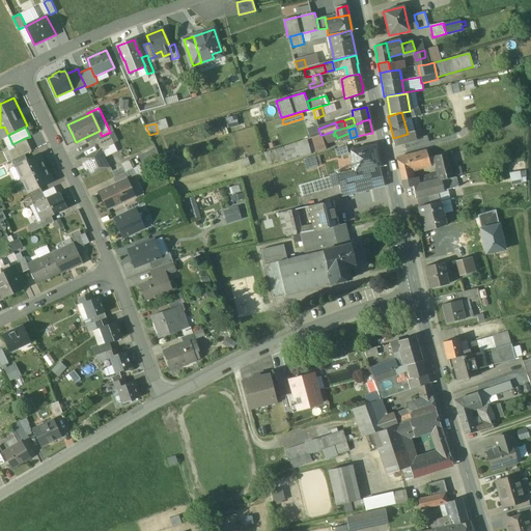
[(100,131),(84,138),(87,143),(95,139),(102,136),(100,131)]
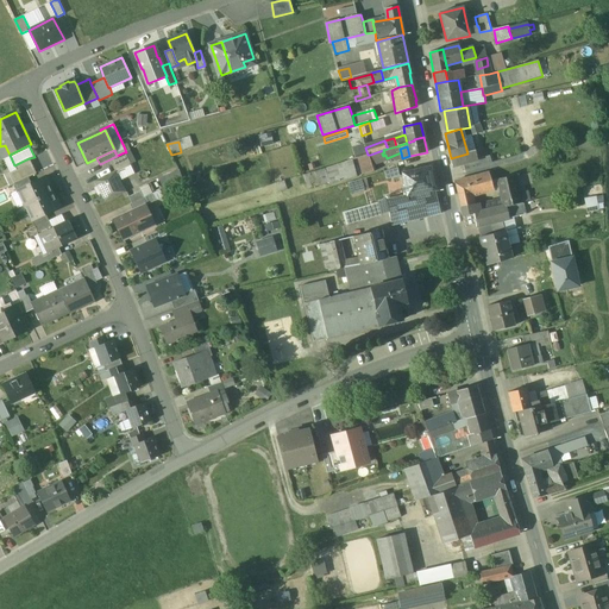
[(283,151),(272,155),(275,163),(286,159),(283,151)]
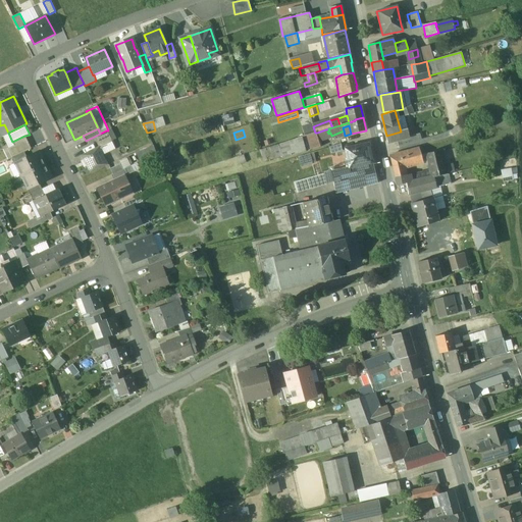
[(407,129),(401,132),(386,136),(387,143),(396,141),(409,137),(407,129)]
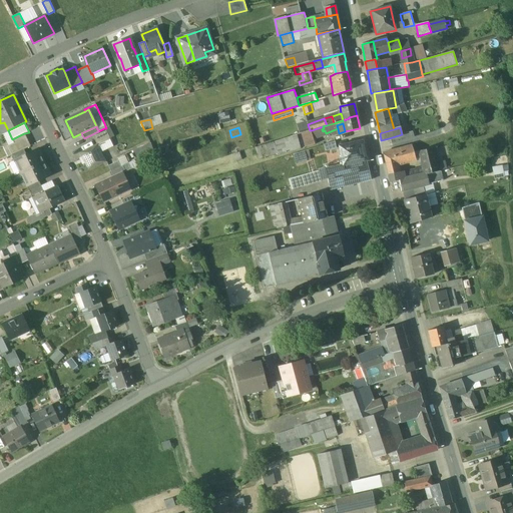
[(98,131),(92,134),(97,145),(109,139),(104,128),(98,131)]
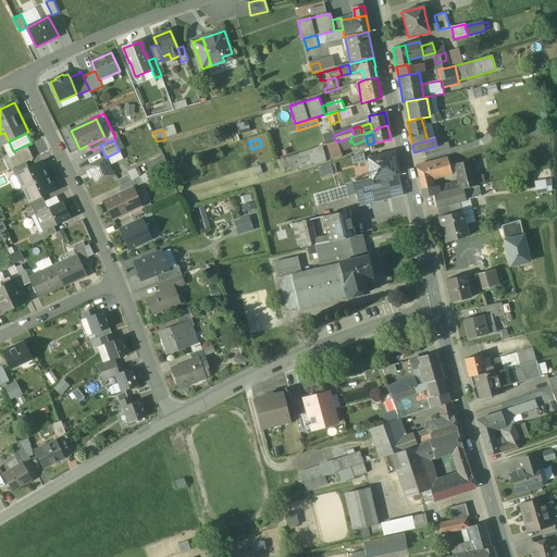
[(336,141),(321,147),(325,162),(343,157),(338,141),(336,141)]
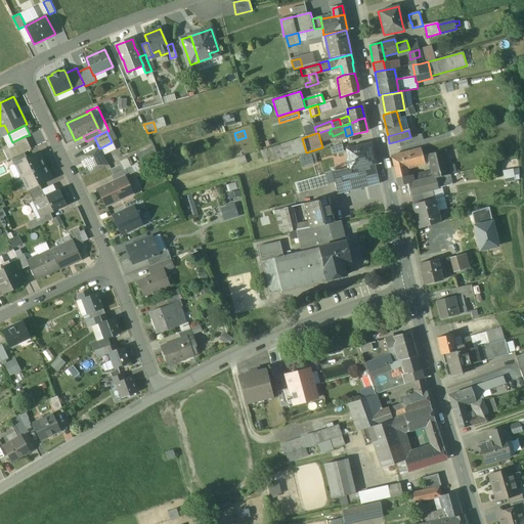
[(410,137),(397,141),(399,146),(423,140),(421,134),(410,137)]
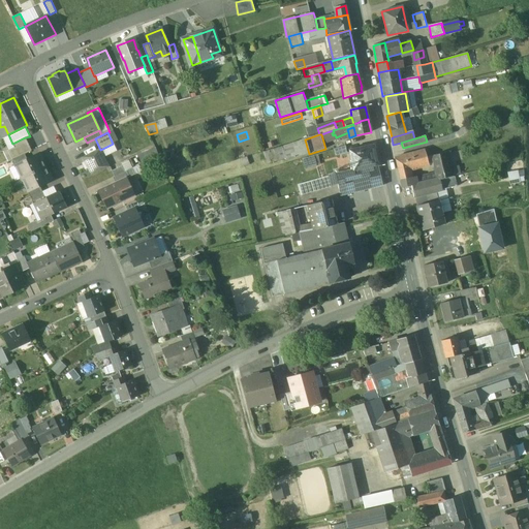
[(25,137),(12,144),(14,148),(8,151),(12,160),(25,154),(32,151),(26,137),(25,137)]
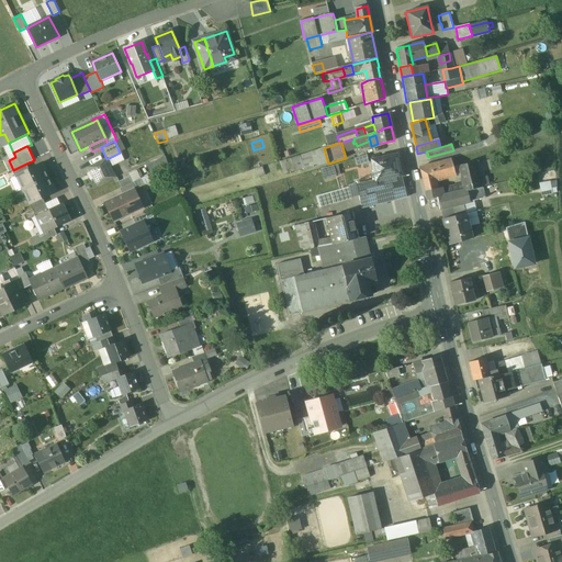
[(323,148),(279,161),(282,175),(302,168),(303,171),(328,164),(324,148),(323,148)]
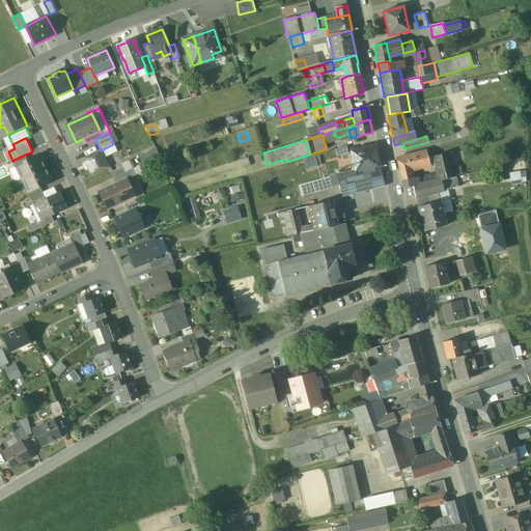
[(375,145),(351,150),(355,170),(380,165),(375,145)]
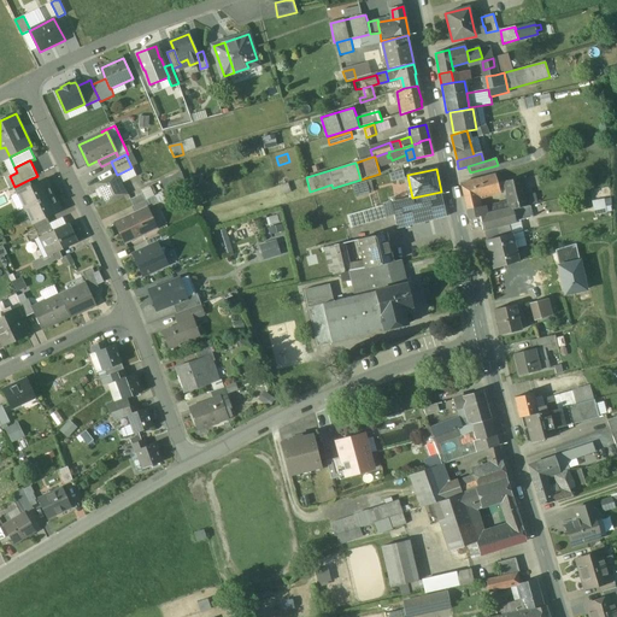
[(403,170),(389,175),(392,182),(405,178),(403,170)]
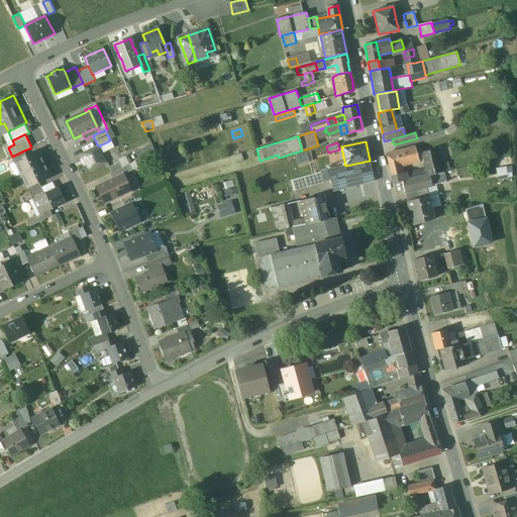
[(98,146),(82,154),(89,171),(105,164),(98,146)]
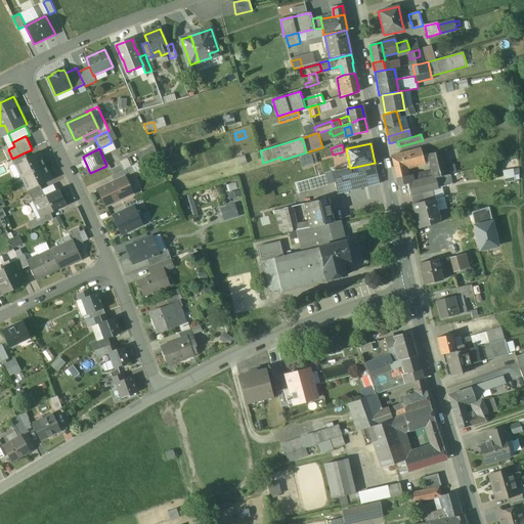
[(420,148),(412,150),(417,165),(425,163),(420,148)]
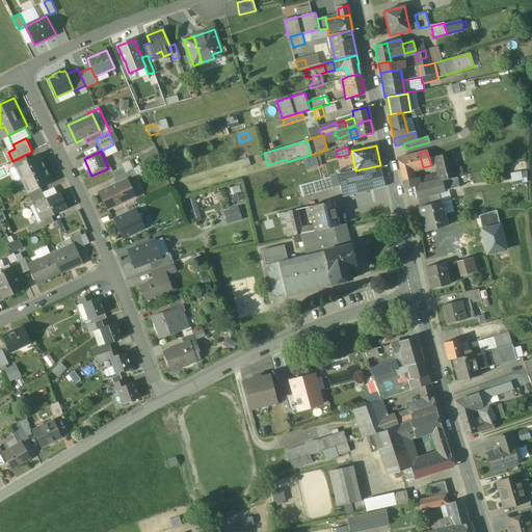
[(419,153),(397,158),(403,181),(414,179),(411,170),(423,167),(419,153)]
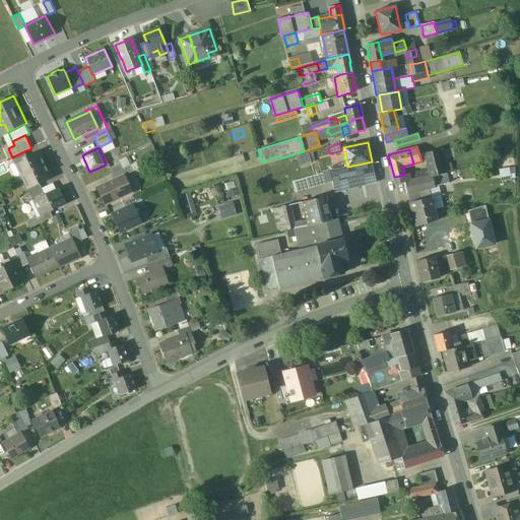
[(441,149),(426,153),(432,177),(447,174),(441,149)]
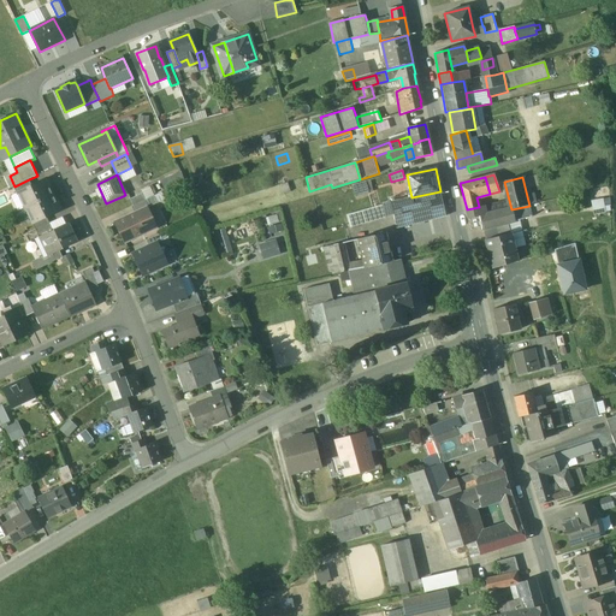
[(33,185),(22,190),(22,191),(29,206),(52,195),(48,187),(51,185),(47,178),(33,185)]
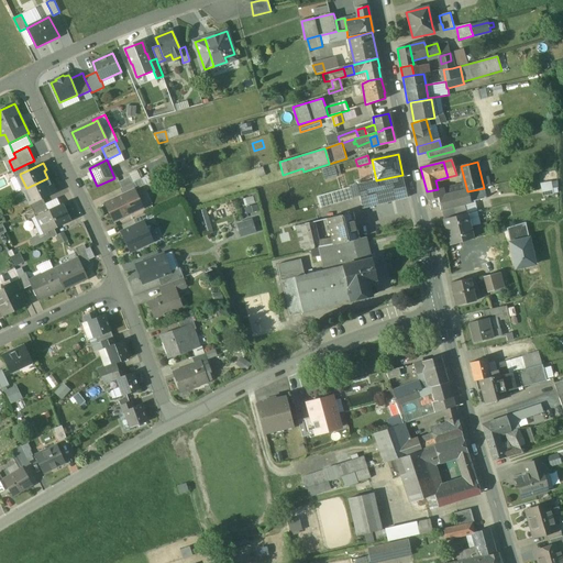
[(26,164),(13,170),(17,176),(20,175),(20,174),(30,169),(26,164)]
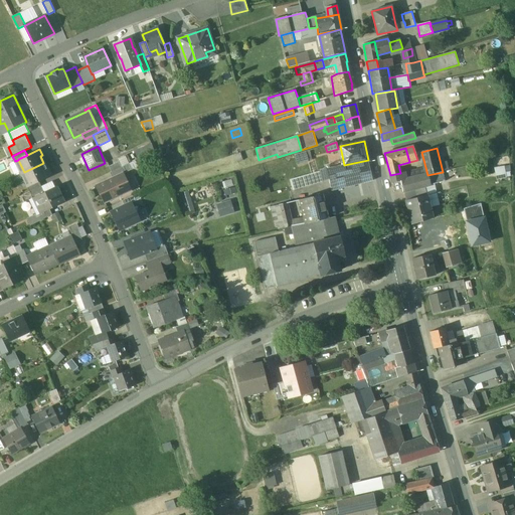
[(298,162),(313,158),(311,150),(296,154),(298,162)]
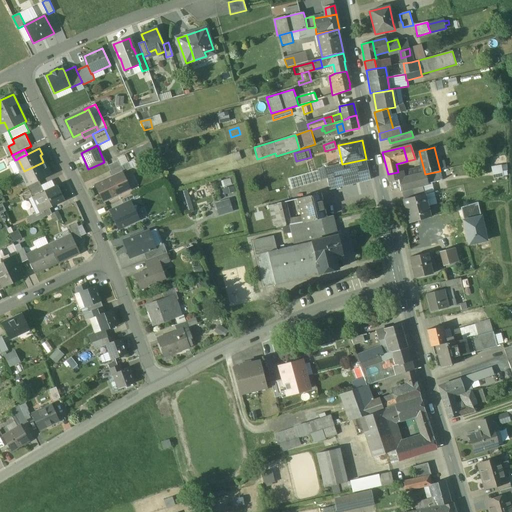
[(342,164),(325,168),(327,178),(330,189),(361,182),(359,174),(368,172),(366,159),(342,164)]
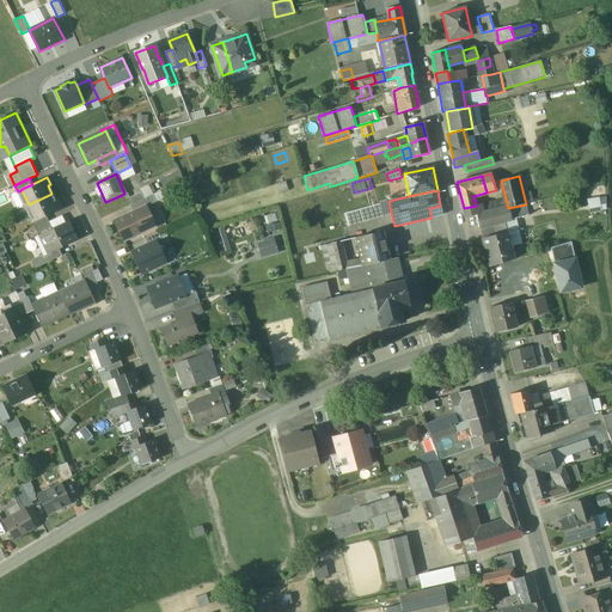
[(141,193),(128,199),(132,204),(145,199),(141,193)]
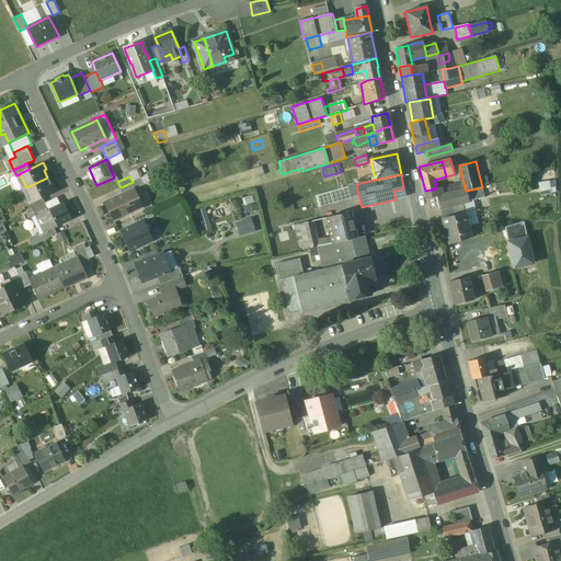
[(47,178),(26,187),(32,199),(33,202),(43,197),(56,191),(53,183),(52,184),(47,178)]
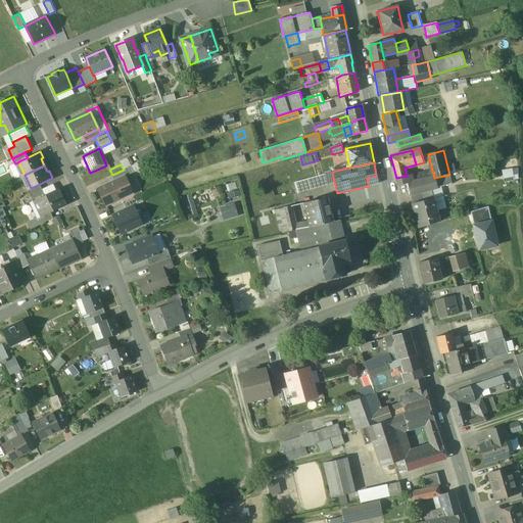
[(505,181),(519,180),(519,168),(505,169),(505,181)]
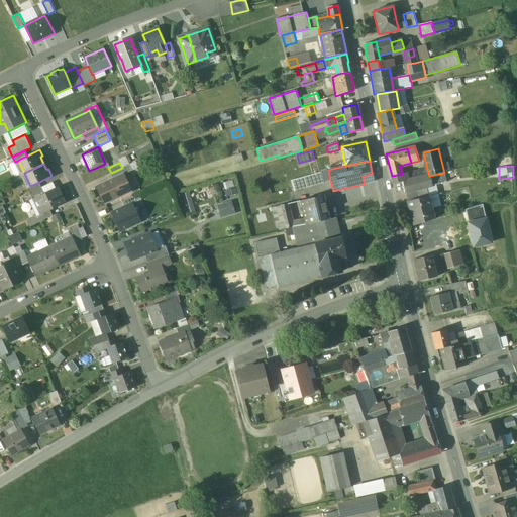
[(111,173),(110,174),(113,179),(123,175),(126,173),(123,167),(122,168),(111,173)]
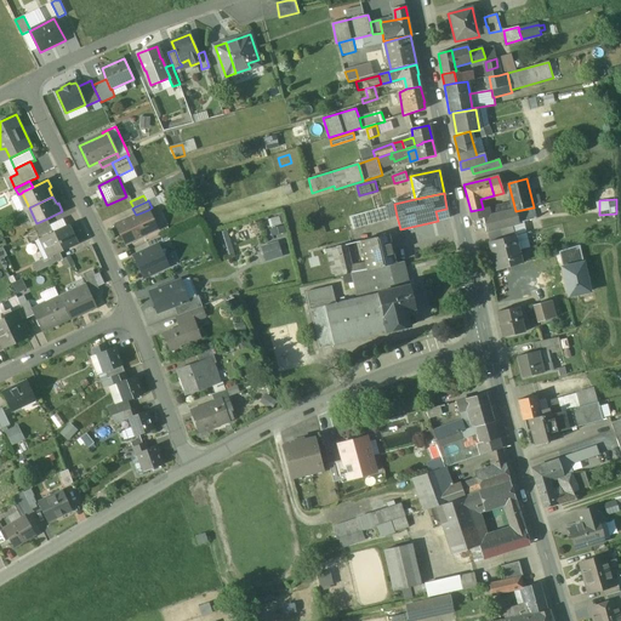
[(394,204),(386,206),(388,218),(397,216),(394,204)]
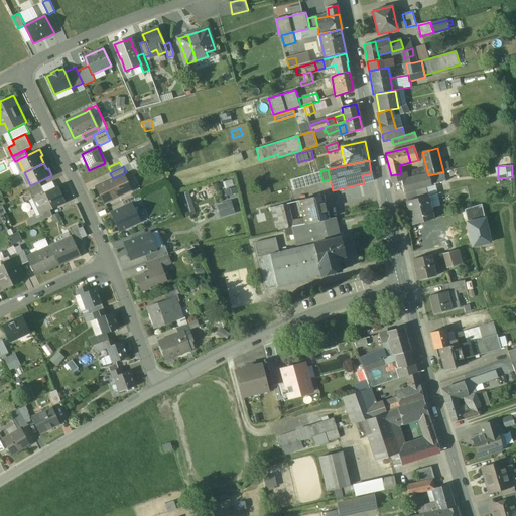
[(320,171),(290,180),(293,190),(324,181),(323,181),(320,171)]
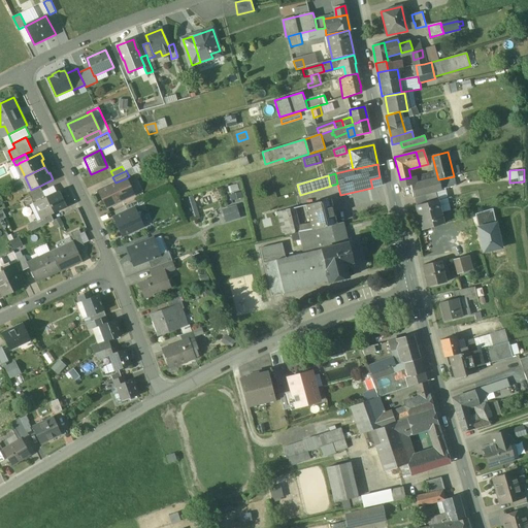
[(420,185),(418,176),(410,177),(411,186),(410,186),(413,197),(414,196),(429,193),(426,183),(420,185)]
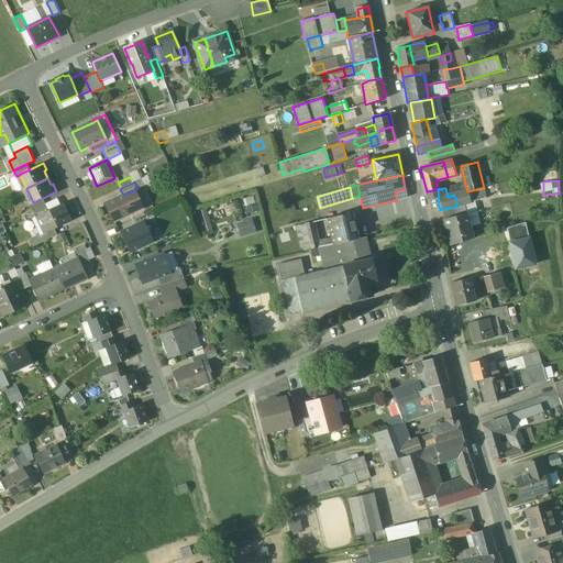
[(484,188),(467,191),(471,201),(486,198),(484,188)]
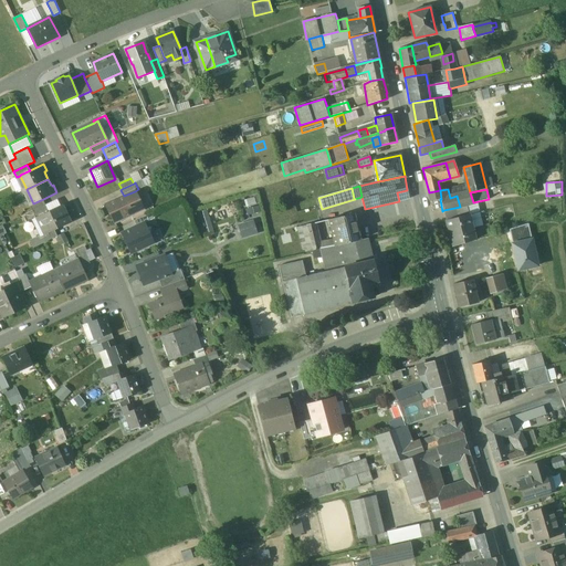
[(440,190),(429,192),(430,201),(440,199),(441,199),(440,190)]
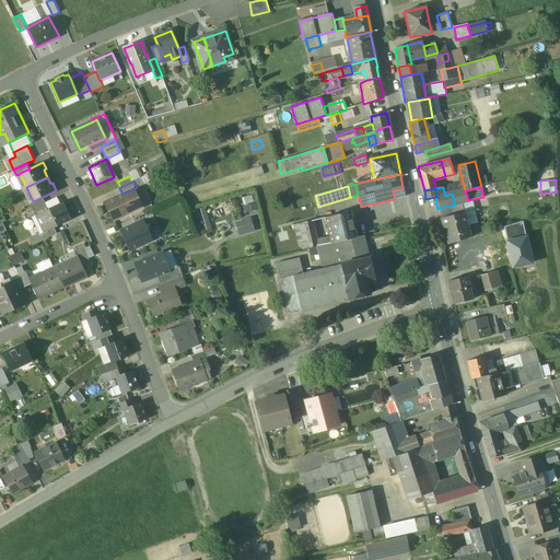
[(123,194),(105,201),(114,220),(131,211),(128,205),(139,200),(133,189),(123,194)]
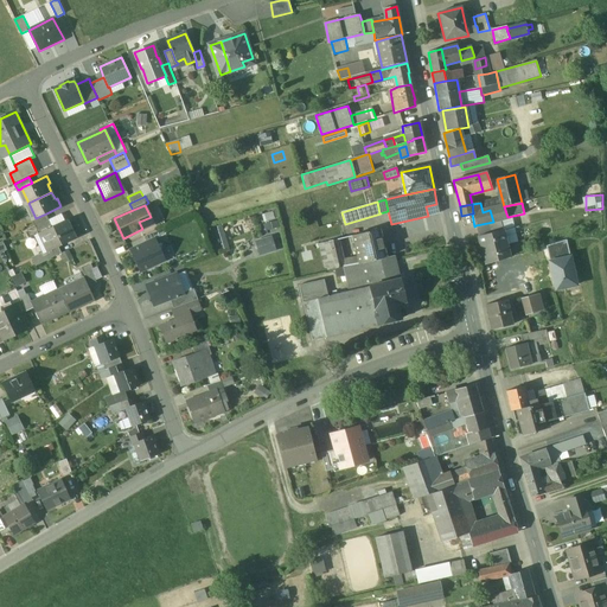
[(504,206),(490,210),(493,222),(500,219),(508,217),(504,206)]
